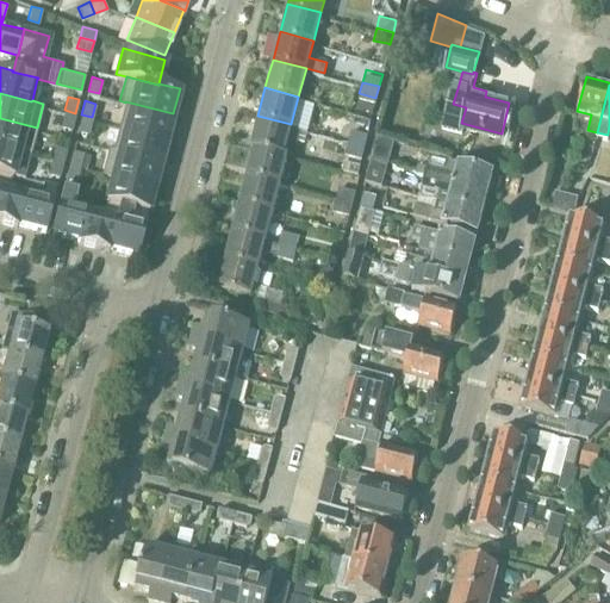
[(125,101),(125,103),(119,124),(167,137),(173,113),(125,101)]
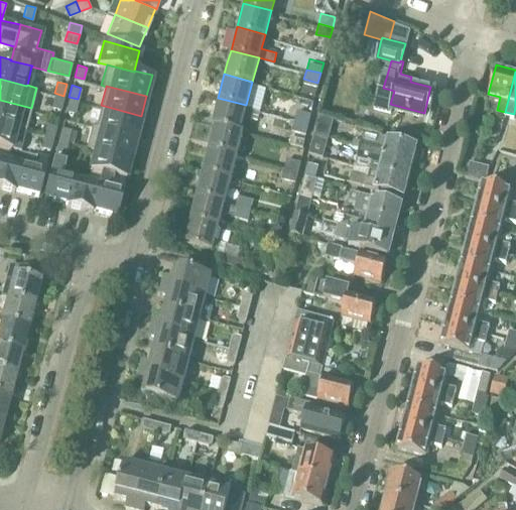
[(63,96),(54,93),(51,105),(60,107),(63,96)]
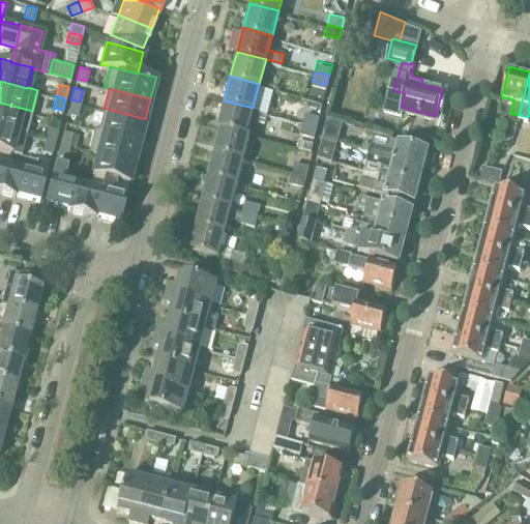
[(77,114),(80,102),(70,99),(67,112),(77,114)]
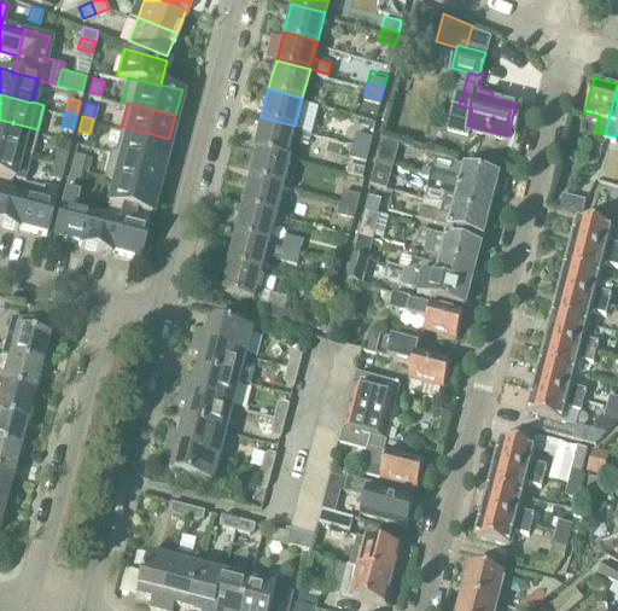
[(287,153),(295,126),(261,117),(254,145),(256,146),(287,153)]
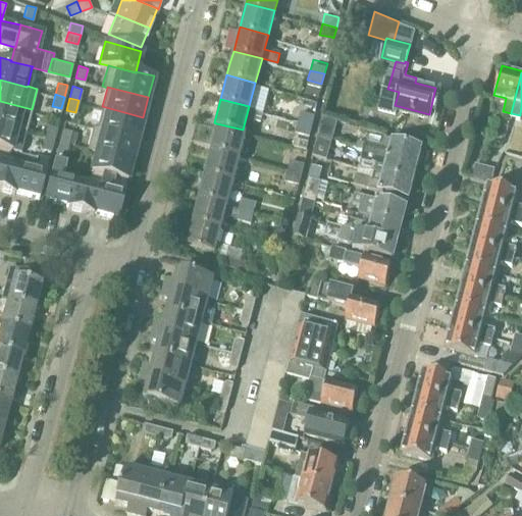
[(0,101),(0,122),(16,127),(16,129),(25,131),(32,109),(0,101)]
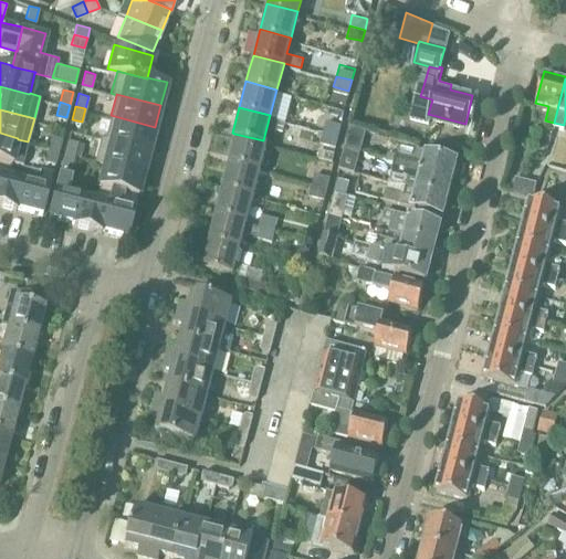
[(155,127),(111,115),(105,136),(105,137),(149,149),(155,127)]
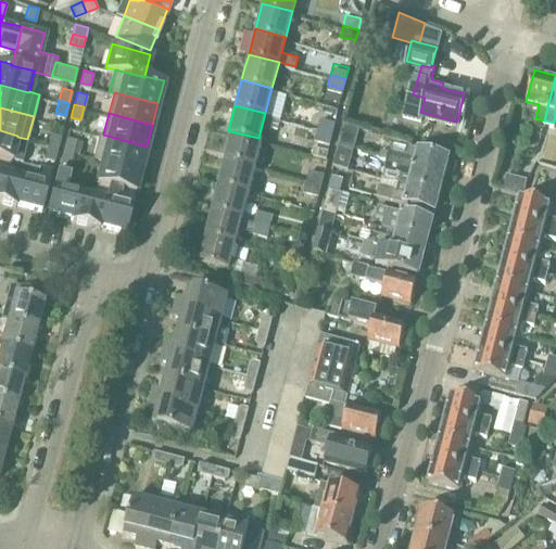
[(317,127),(332,131),(336,120),(320,116),(317,127)]
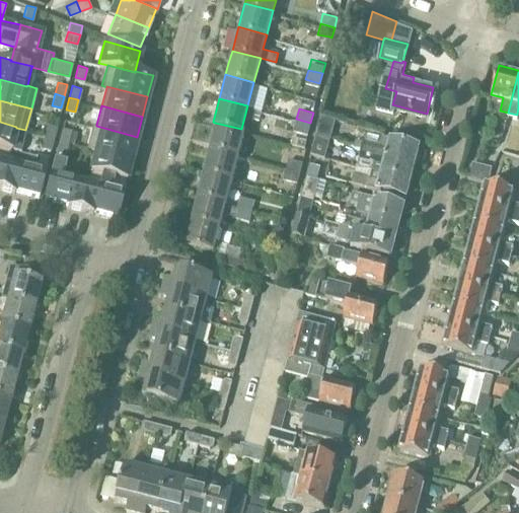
[(321,113),(316,131),(330,134),(335,117),(321,113)]
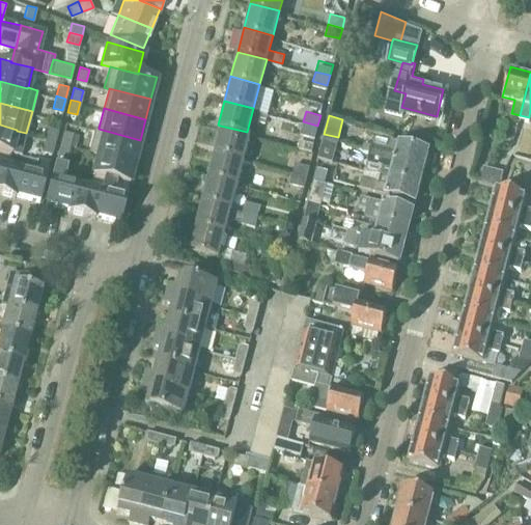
[(314,136),(317,126),(303,121),(301,132),(314,136)]
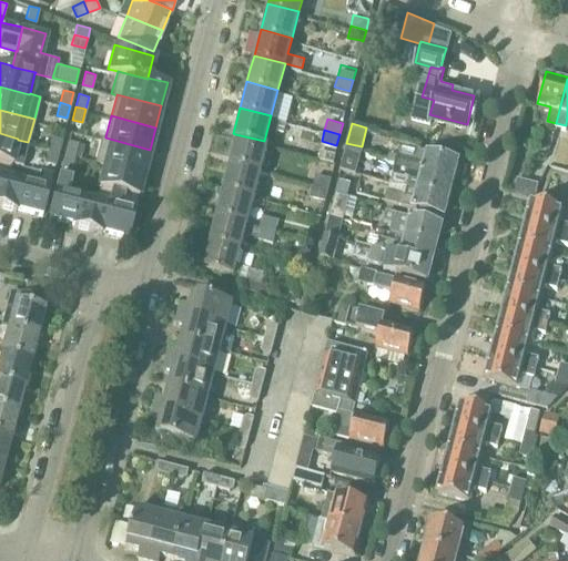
[(18,139),(0,133),(0,157),(11,161),(12,161),(18,140),(18,139)]
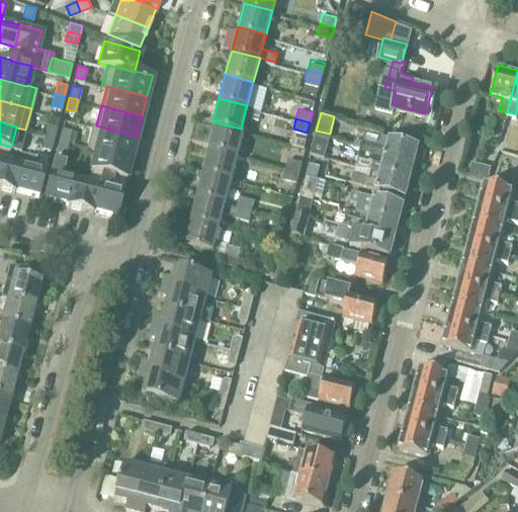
[(48,121),(45,134),(53,136),(56,124),(48,121)]
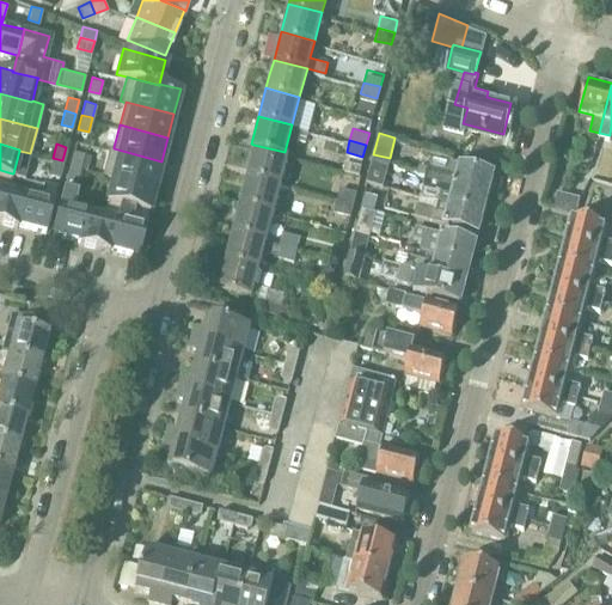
[(249,167),(248,173),(280,182),(288,152),(285,152),(254,145),(249,167)]
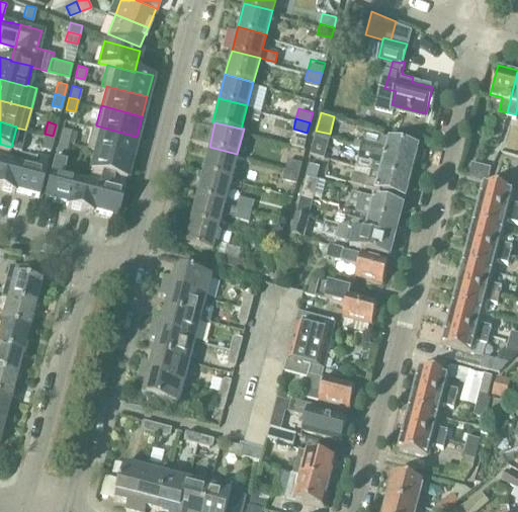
[(96,125),(96,124),(92,123),(86,146),(95,148),(96,147),(132,156),(137,137),(96,125)]
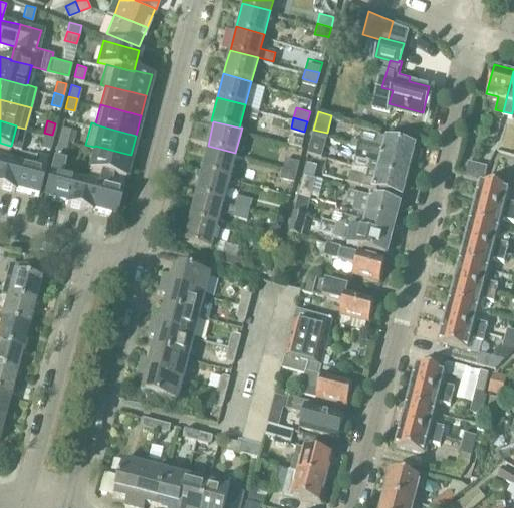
[(61,124),(58,137),(67,139),(70,127),(61,124)]
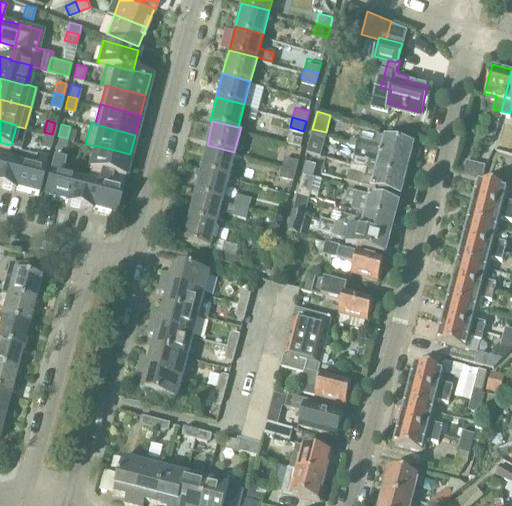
[(326,132),(312,129),(306,149),(320,153),(326,132)]
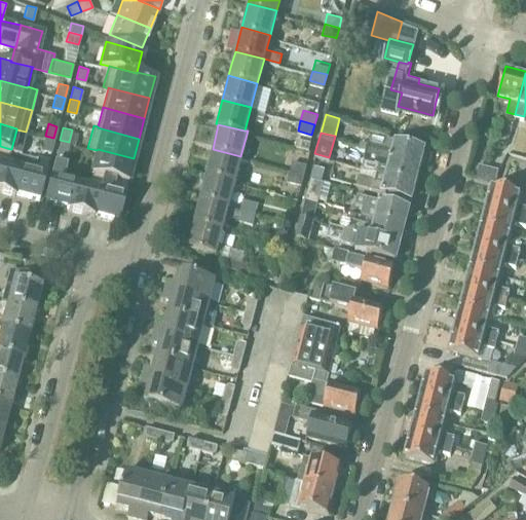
[(368,140),(366,150),(419,163),(424,145),(384,135),(382,144),(368,140)]
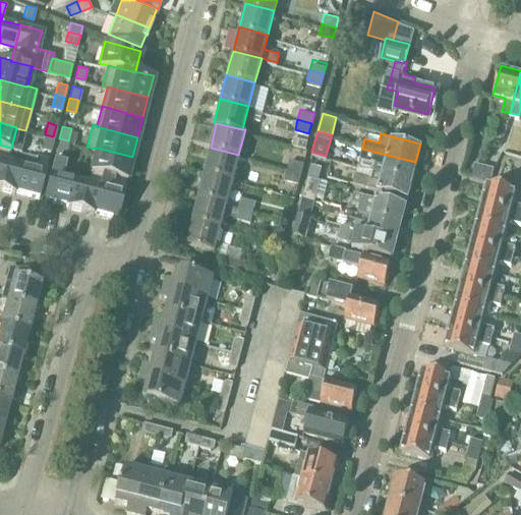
[(41,147),(50,149),(53,136),(45,134),(41,147)]
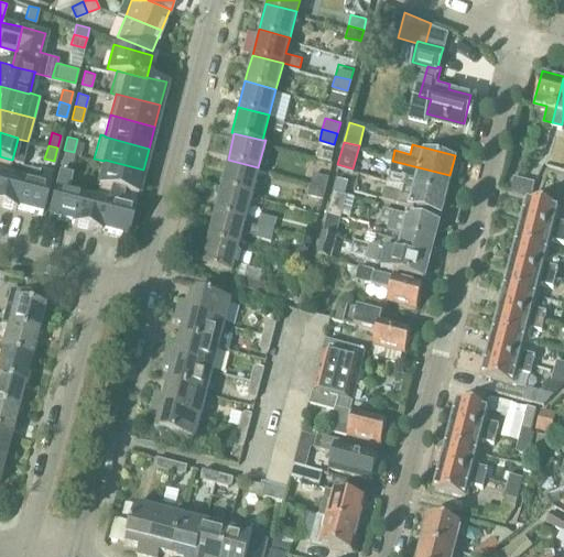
[(71,165),(74,152),(64,150),(61,162),(71,165)]
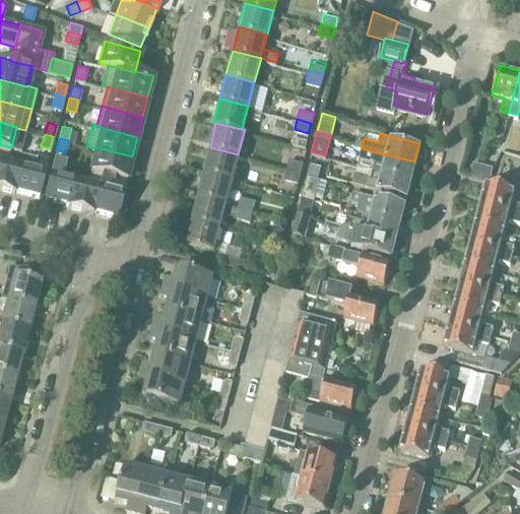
[(0,186),(14,190),(14,188),(13,188),(19,166),(6,162),(10,147),(0,144),(0,186)]
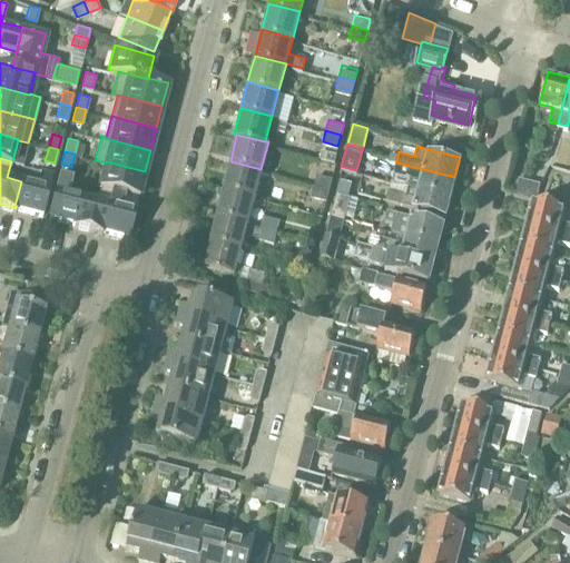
[(106,161),(105,163),(99,185),(100,185),(111,188),(124,190),(138,195),(145,171),(106,161)]
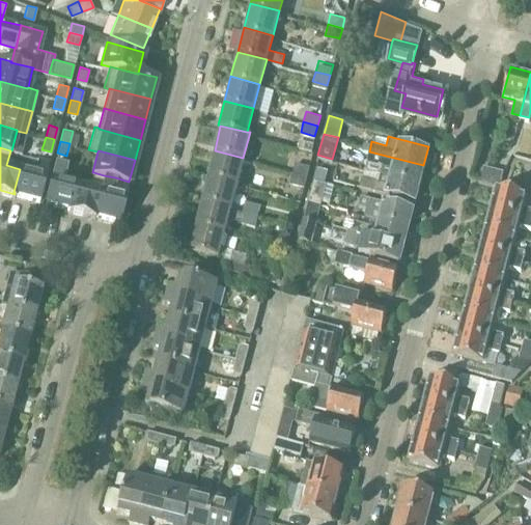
[(211,166),(208,174),(238,183),(243,158),(215,150),(211,166)]
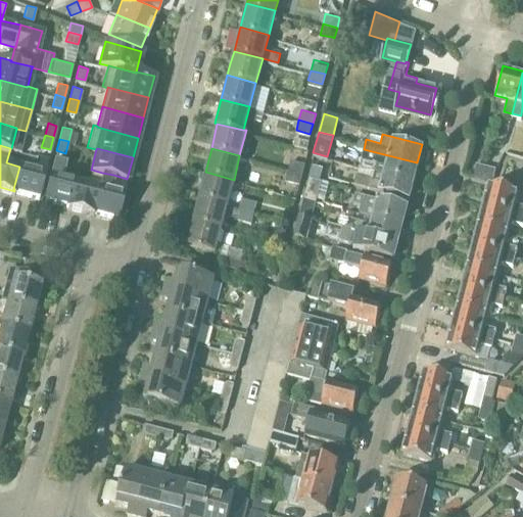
[(417,162),(364,149),(361,158),(376,161),(374,169),(413,179),(417,162)]
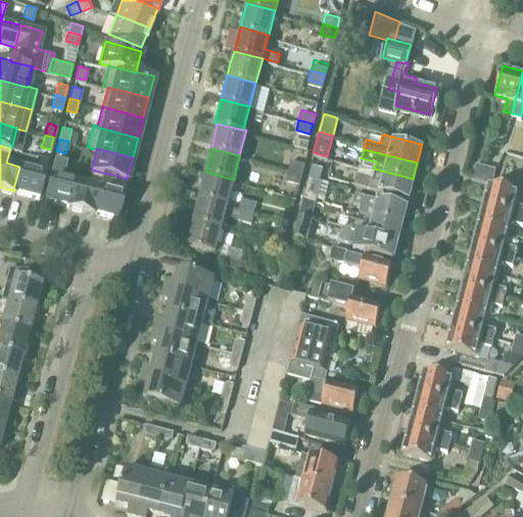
[(33,170),(19,167),(13,189),(14,189),(39,195),(48,157),(37,154),(33,170)]
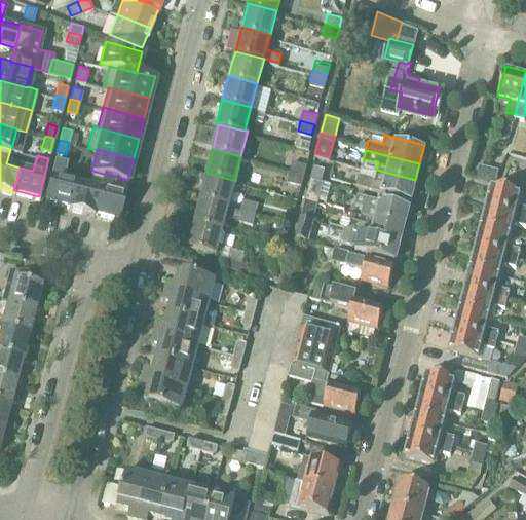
[(290,169),(303,173),(306,162),(292,158),(290,169)]
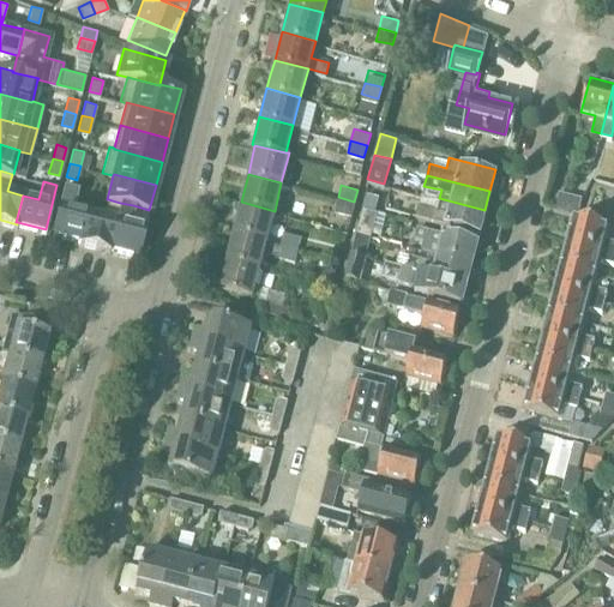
[(82,239),(89,211),(73,206),(78,190),(64,186),(53,230),(80,239),(82,239)]
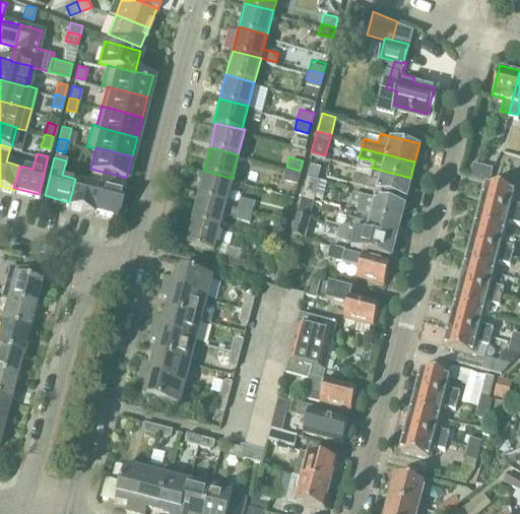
[(479,174),(482,162),(473,159),(469,171),(479,174)]
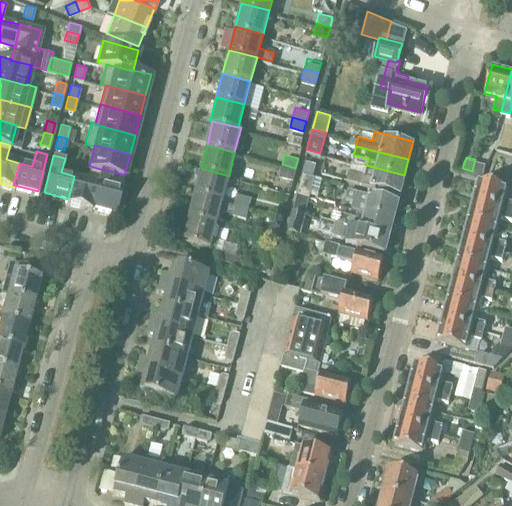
[(306,159),(303,171),(312,174),(316,162),(306,159)]
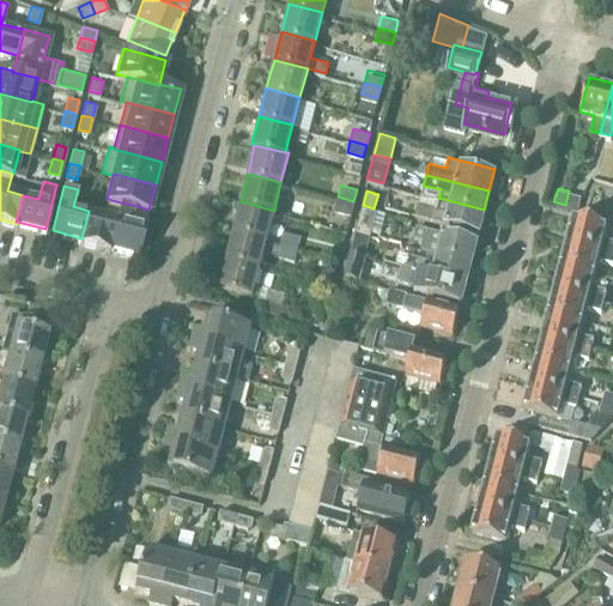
[(577,207),(581,194),(569,191),(565,205),(577,207)]
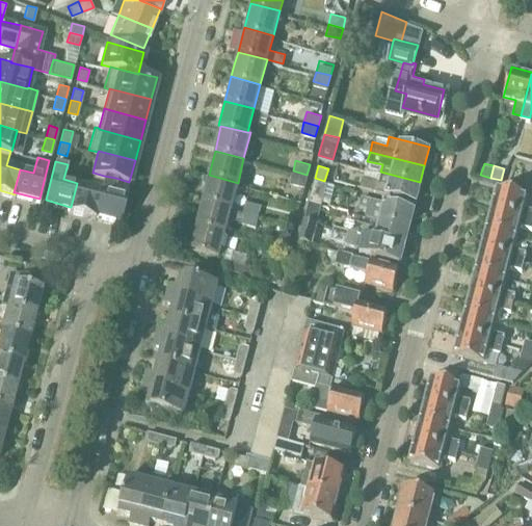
[(307,175),(293,171),(290,182),(304,185),(307,175)]
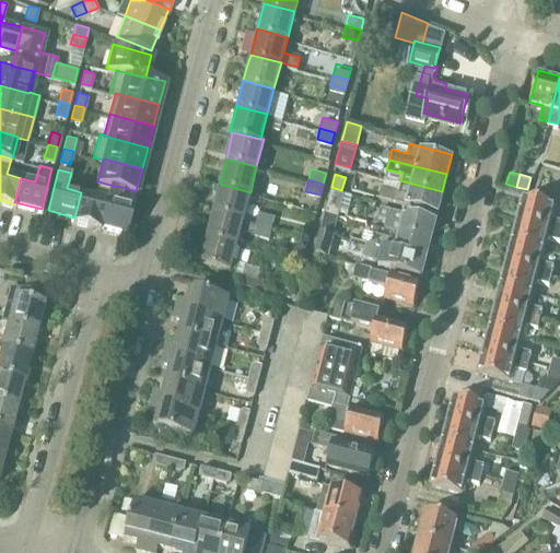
[(442,191),(400,180),(398,188),(382,184),(380,195),(438,210),(442,191)]
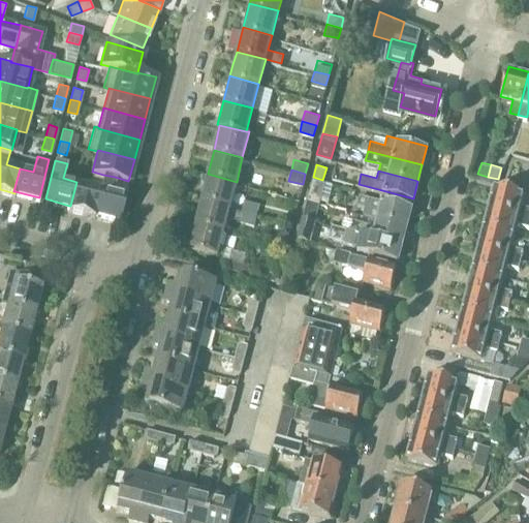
[(90,185),(76,182),(70,206),(69,206),(68,207),(94,214),(95,212),(94,212),(103,175),(93,172),(90,185)]
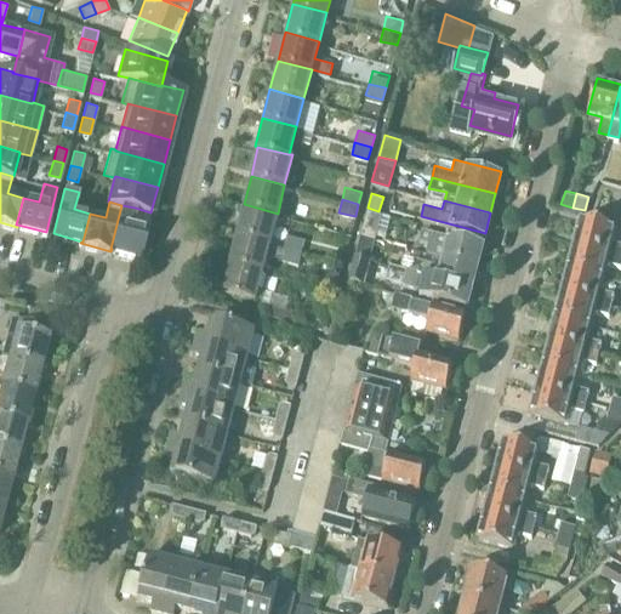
[(240,217),(237,233),(271,242),(278,214),(244,204),(240,217)]
